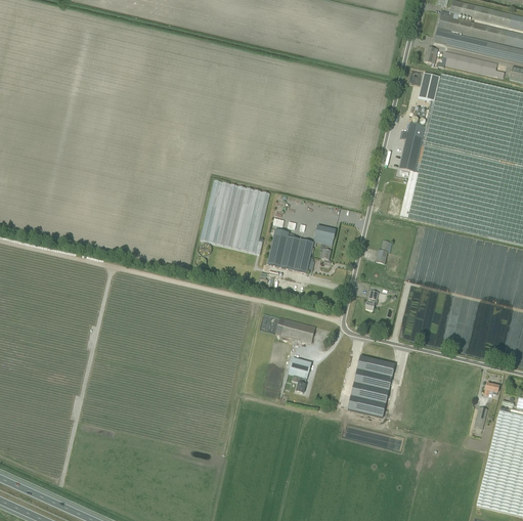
[(522,30),(522,15),(455,0),(451,0),(448,11),(440,9),(433,41),(444,44),(444,45),(522,63),(522,48),(450,32),(450,30),(522,47),(522,33),(456,16),(458,13),(522,30)]
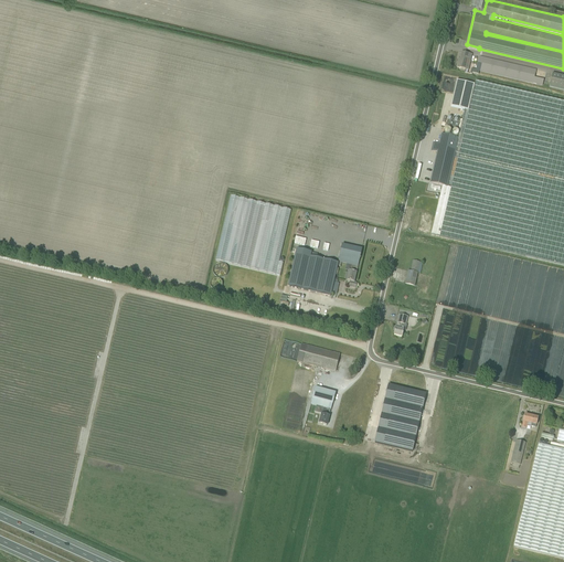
[(456,65),(467,67),(470,52),(460,50),(459,56),(457,56),(456,65)]
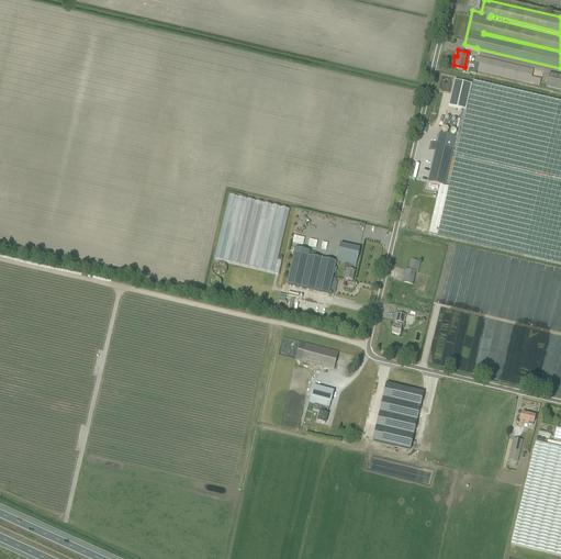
[(475,53),(472,67),(515,77),(533,80),(534,76),(530,75),(533,66),(514,63),(475,53)]
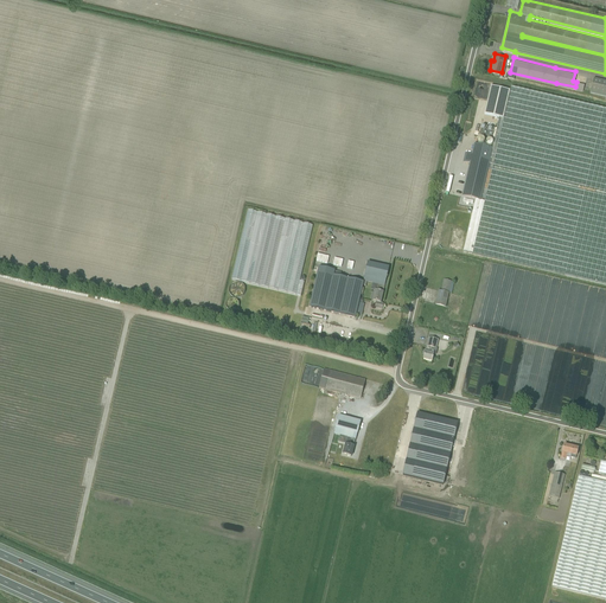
[(605,94),(605,77),(592,75),(588,90),(605,94)]
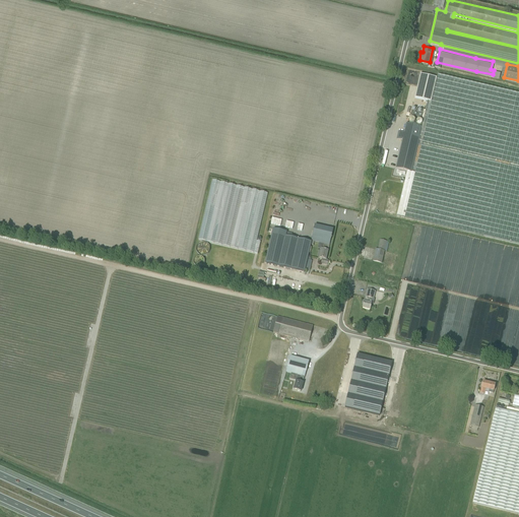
[(419,71),(413,95),(427,99),(425,109),(411,106),(409,114),(420,116),(420,118),(422,119),(420,125),(405,121),(403,130),(397,129),(396,136),(401,138),(395,167),(406,169),(396,213),(403,215),(408,216),(518,242),(518,90),(442,73),(437,72),(431,100),(430,100),(436,75),(419,71)]
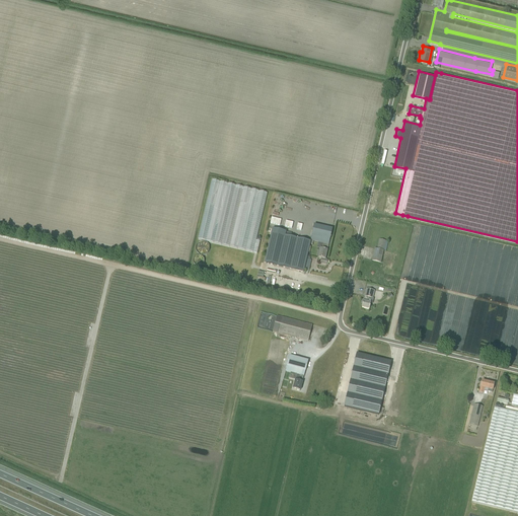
[(256,237),(266,189),(210,177),(198,238),(256,249),(260,238),(256,237)]
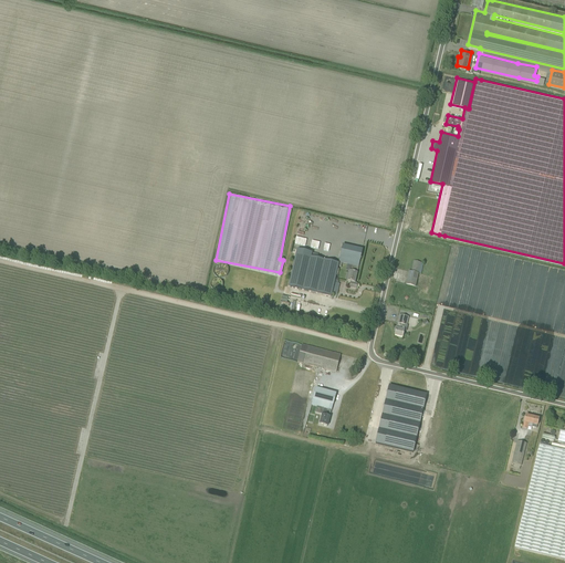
[(288,284),(330,294),(337,263),(339,264),(341,262),(342,260),(351,262),(349,269),(348,269),(346,278),(349,279),(348,284),(355,285),(356,282),(356,280),(354,280),(357,263),(358,258),(362,248),(342,242),(338,253),(339,253),(338,259),(337,259),(337,261),(310,254),(311,250),(296,247),(288,284)]
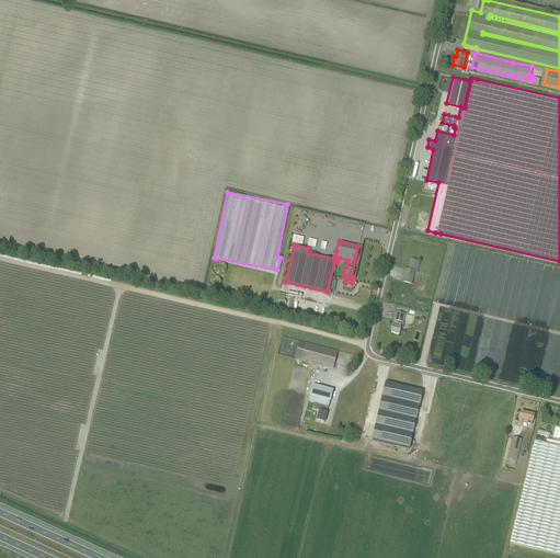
[(407,266),(413,268),(414,264),(414,262),(415,258),(409,257),(408,263),(407,266)]
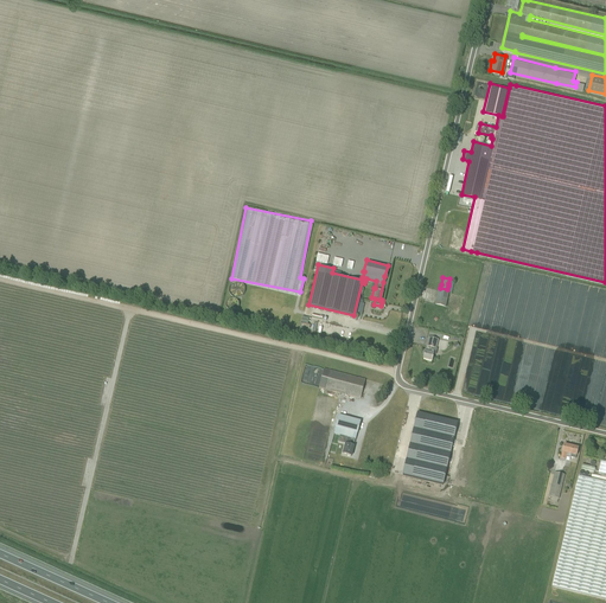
[(230,280),(229,293),(242,293),(242,280),(230,280)]
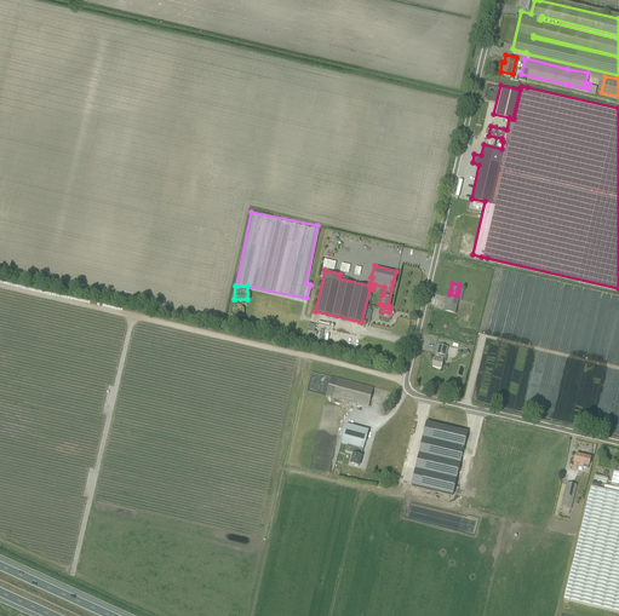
[(443,308),(454,310),(457,297),(457,295),(450,294),(447,294),(443,308)]
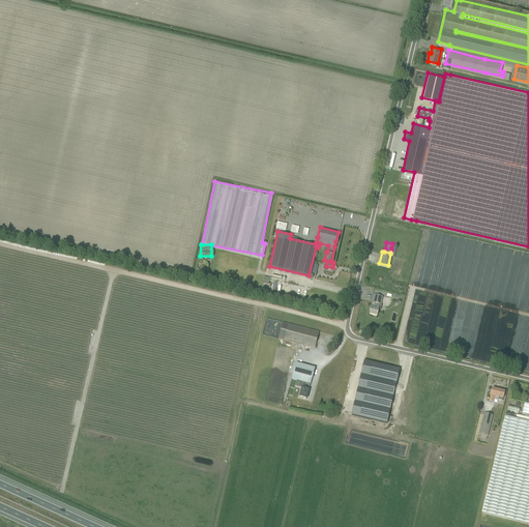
[(370,305),(369,312),(376,314),(377,309),(378,306),(375,306),(376,301),(379,301),(379,302),(381,294),(373,292),(372,300),(371,305),(370,305)]
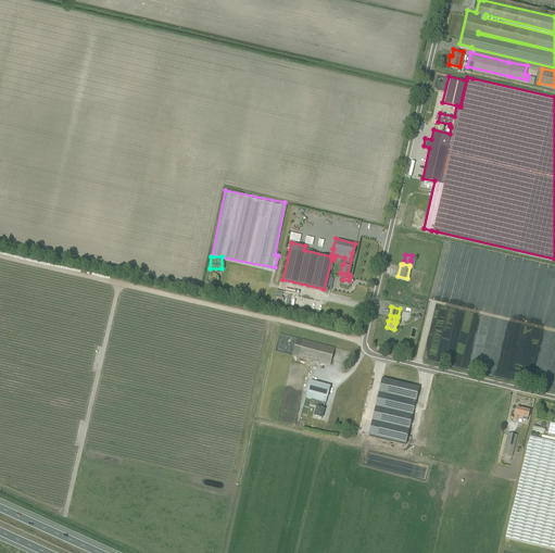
[(291,353),(329,363),(333,346),(295,336),(291,353)]
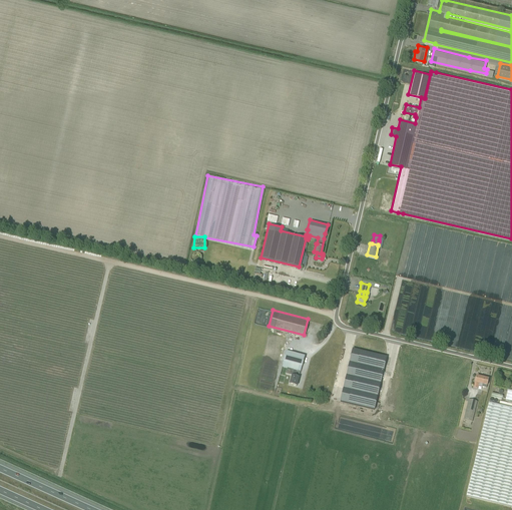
[(340,399),(374,407),(386,355),(352,347),(340,399)]
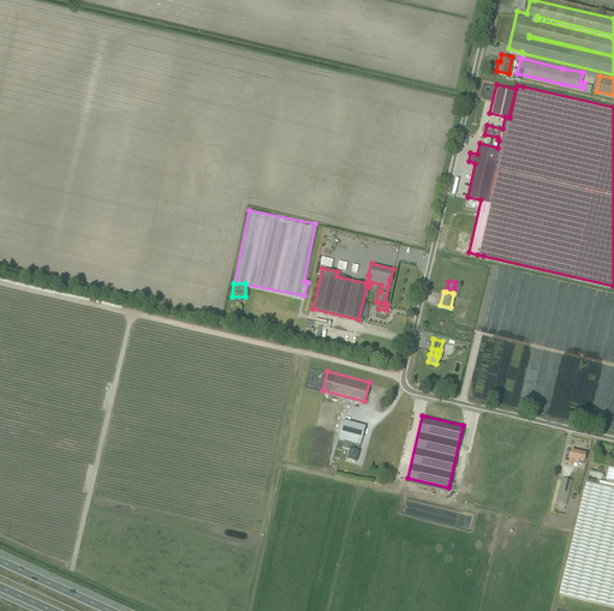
[(346,457),(355,460),(357,449),(361,436),(364,425),(343,419),(340,424),(339,430),(338,436),(352,441),(350,447),(349,447),(346,457)]
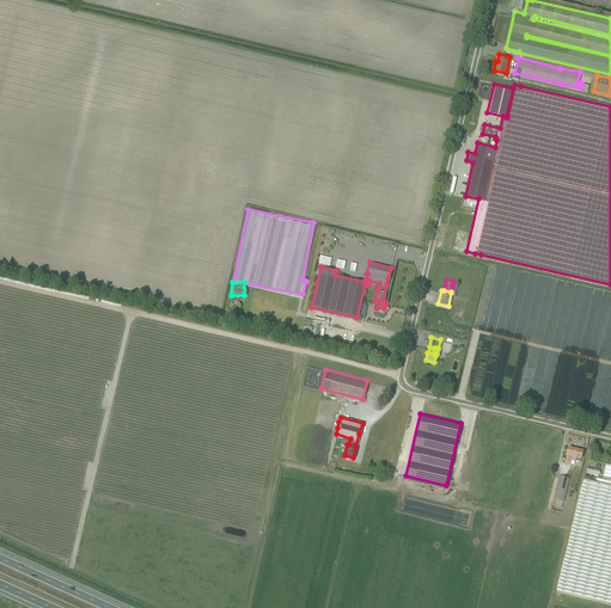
[(566,454),(564,459),(569,460),(569,458),(570,454),(575,455),(574,458),(579,460),(580,455),(582,449),(567,446),(566,452),(566,453),(566,454)]
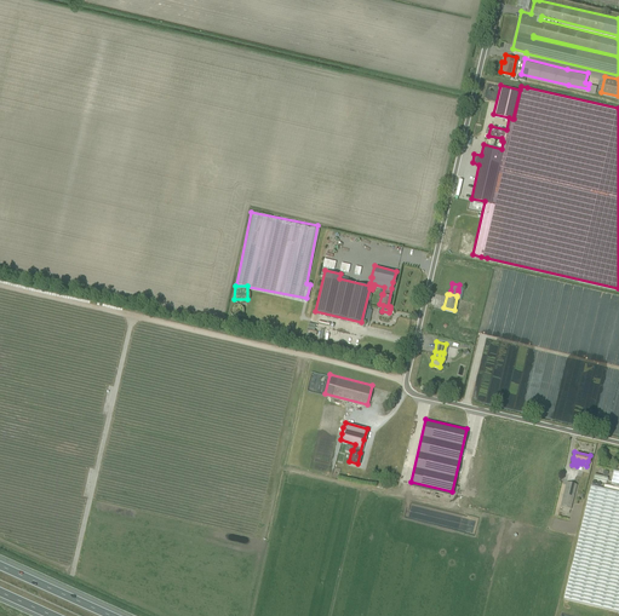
[(618,489),(590,483),(563,597),(618,609),(618,470),(613,468),(609,479),(618,482),(618,489)]
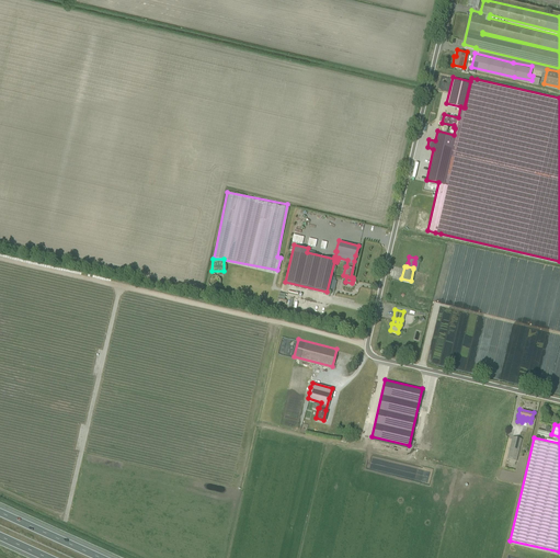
[(505,456),(515,458),(521,436),(511,434),(505,456)]
